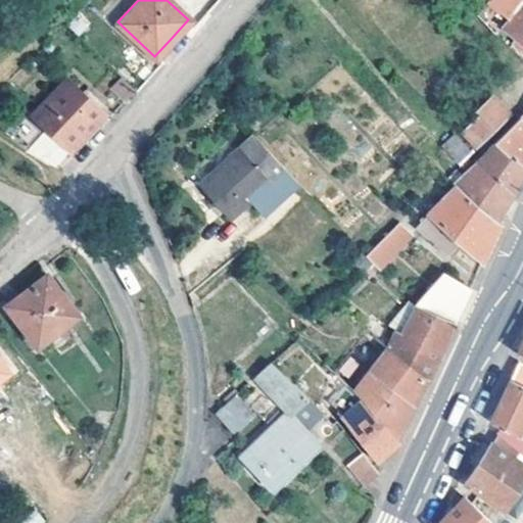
[(522,0),(494,0),(489,7),(510,22),(505,28),(516,37),(512,43),(522,51),(522,0)]
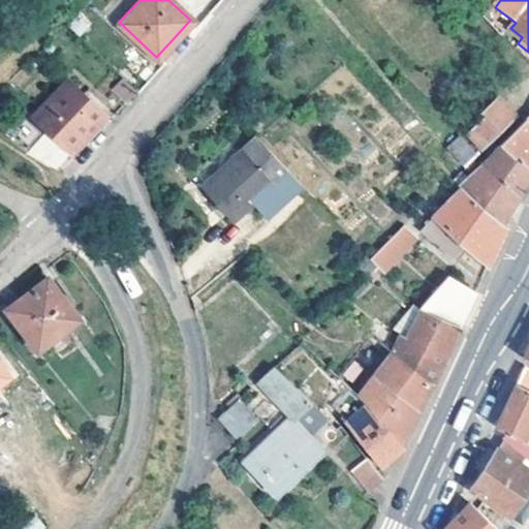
[(75,16),(65,26),(76,36),(86,26),(75,16)]
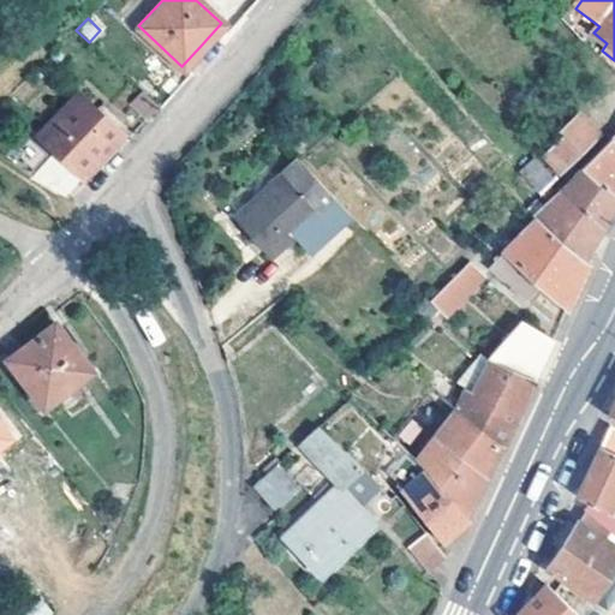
[(590,40),(573,27),(567,35),(584,47),(590,40)]
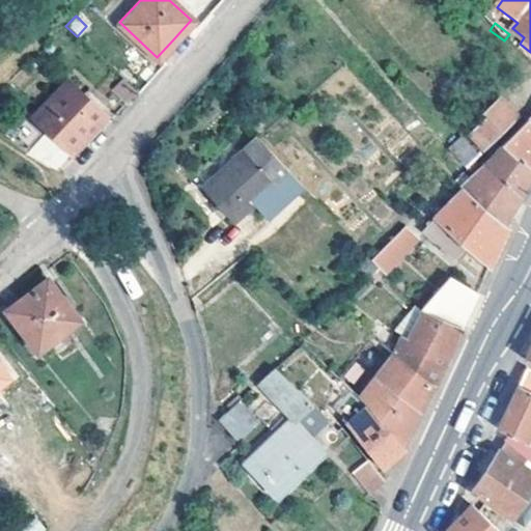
[(105,114),(67,78),(33,114),(47,128),(27,148),(54,167),(88,132),(105,114)]
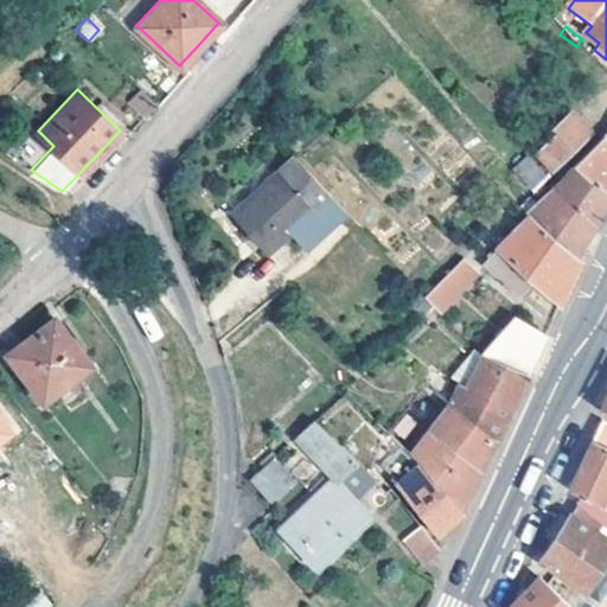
[(550,123),(555,128),(572,145),(590,125),(569,103),(550,123)]
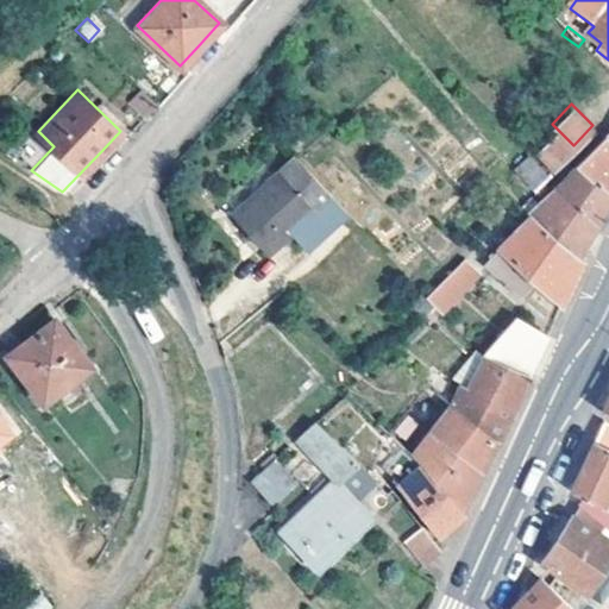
[(591,177),(608,194),(608,121),(604,126),(581,151),(573,157),(577,161),(591,177)]
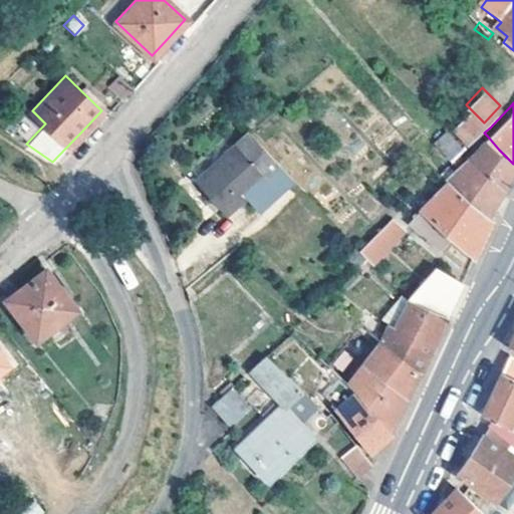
[(484,122),(470,108),(453,126),(467,140),(484,122)]
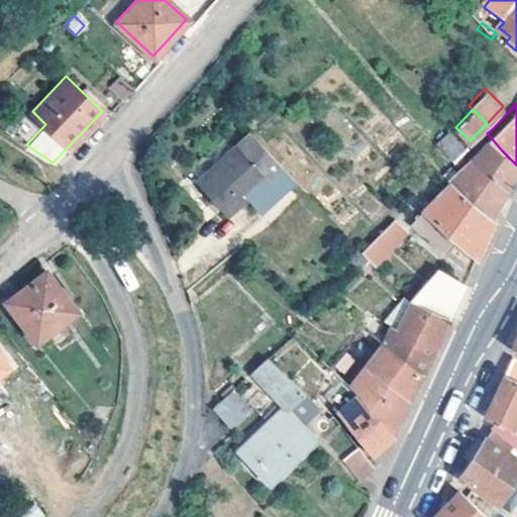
[(454,133),(451,131),(439,142),(453,156),(466,144),(462,140),(464,138),(456,131),(454,133)]
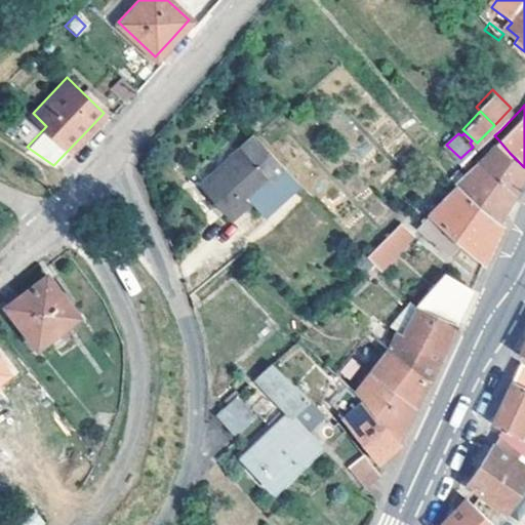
[(281,168),(248,136),(196,191),(227,223),(281,168)]
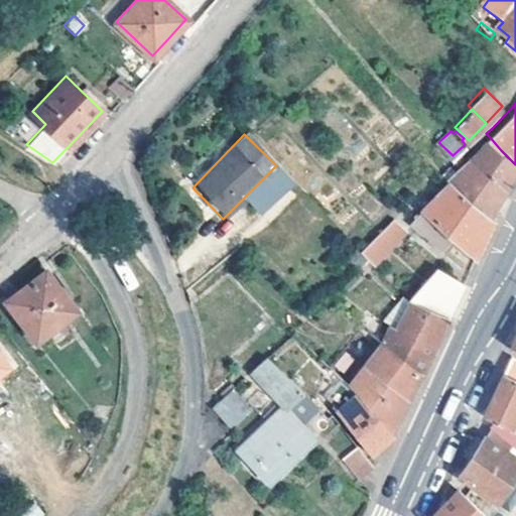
[(513,172),(515,166),(515,164),(501,150),(489,136),(476,149),(471,154),(504,190),(513,172)]
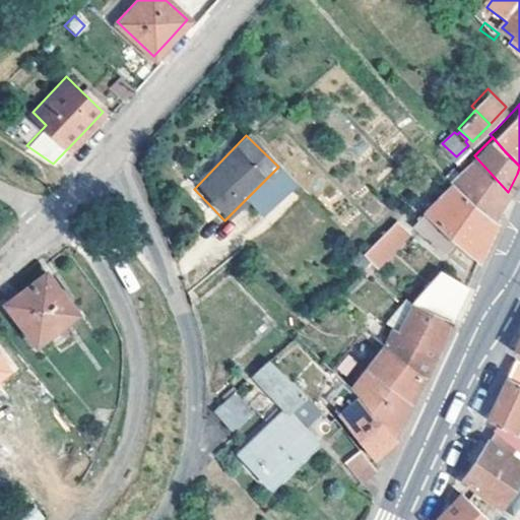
[(499,205),(508,192),(474,155),(451,180),(453,181),(459,187),(491,216),(496,209),(499,205)]
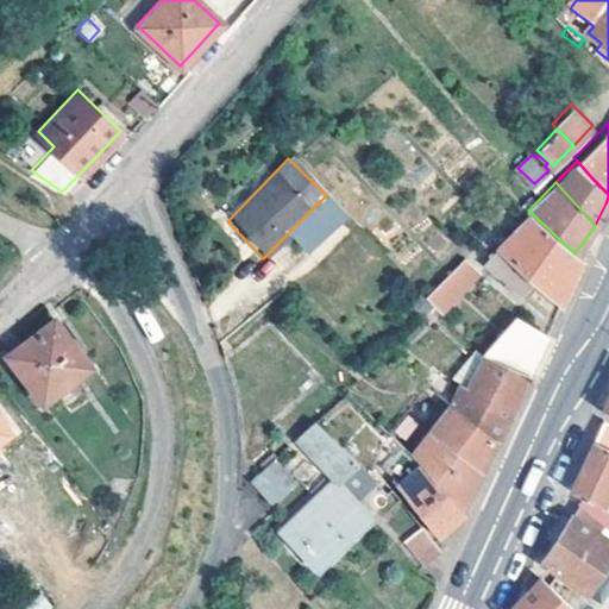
[(538,219),(531,212),(518,226),(515,224),(483,262),(521,295),(534,277),(560,300),(571,278),(582,257),(575,253),(538,219)]
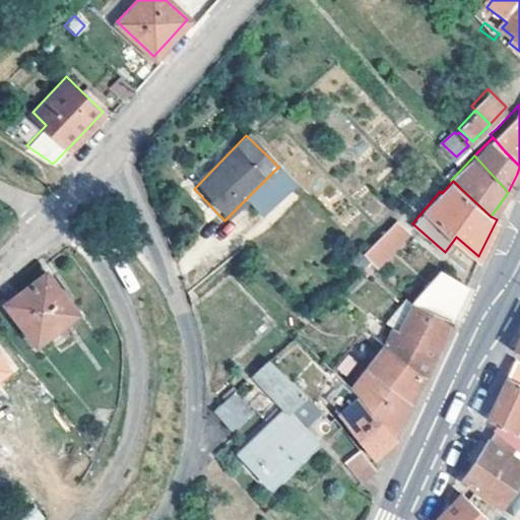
[(406,228),(394,216),(383,229),(361,250),(369,257),(373,262),(406,228)]
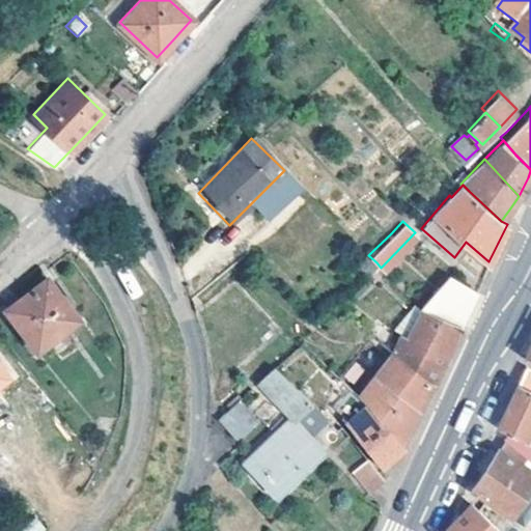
[(374,273),(370,269),(366,274),(370,278),(374,273)]
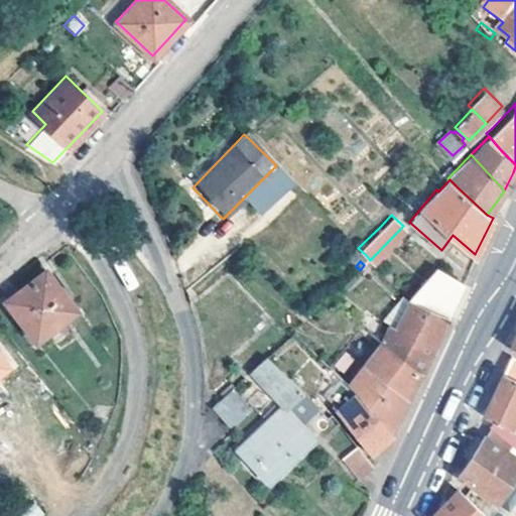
[(427,306),(445,314),(462,282),(435,268),(408,297),(427,306)]
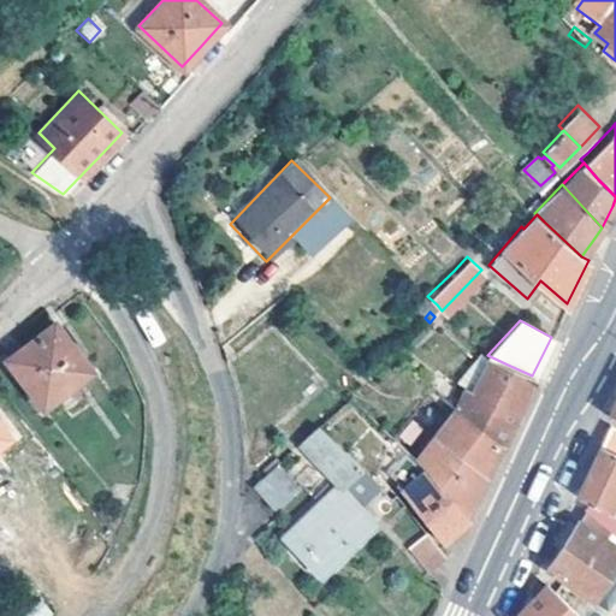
[(58,330),(53,324),(21,350),(7,360),(43,407),(89,371),(75,354),(58,330)]
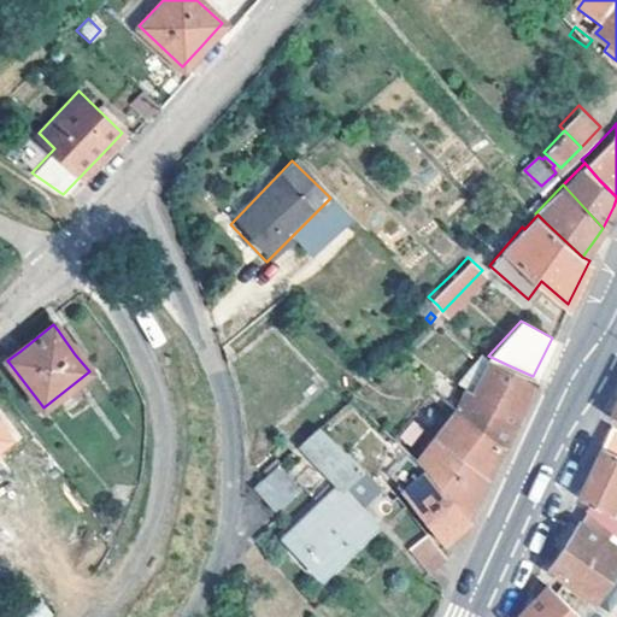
[(81,348),(63,325),(58,330),(75,354),(81,348)]
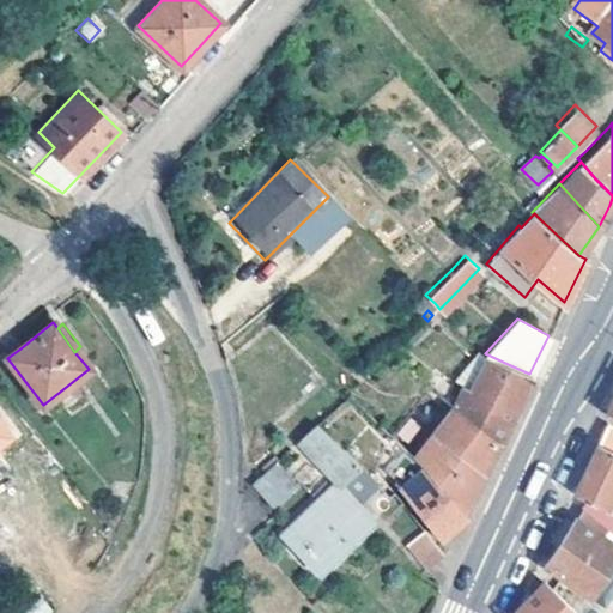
[(395,345),(389,340),(383,346),(389,351),(392,349),(395,345)]
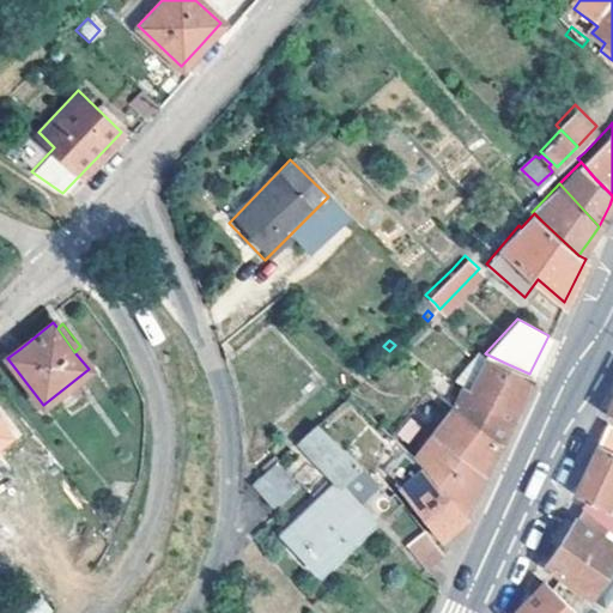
[(460,387),(451,406),(475,424),(499,442),(510,418),(529,374),(508,364),(485,353),(481,359),(468,389),(460,387)]
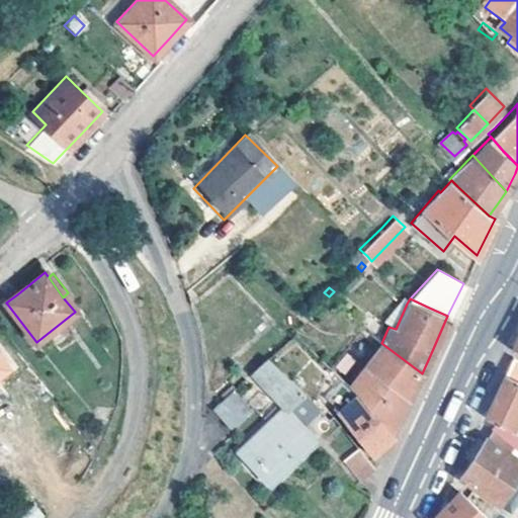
[(402,358),(381,343),(366,329),(349,354),(362,364),(409,398),(422,373),(402,358)]
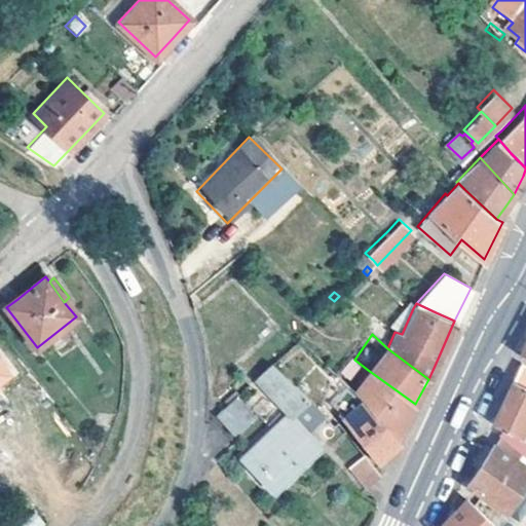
[(350,390),(397,439),(412,410),(415,404),(368,370),(354,360),(341,370),(354,385),(350,390)]
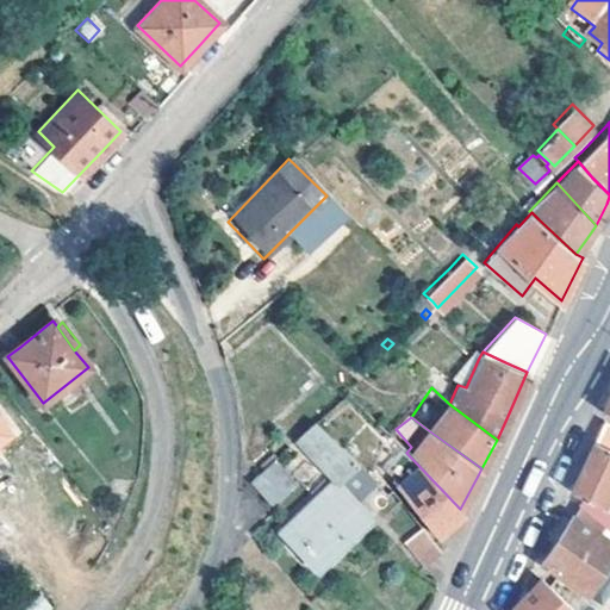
[(318,468),(321,472),(344,452),(316,421),(296,436),(321,466),(318,468)]
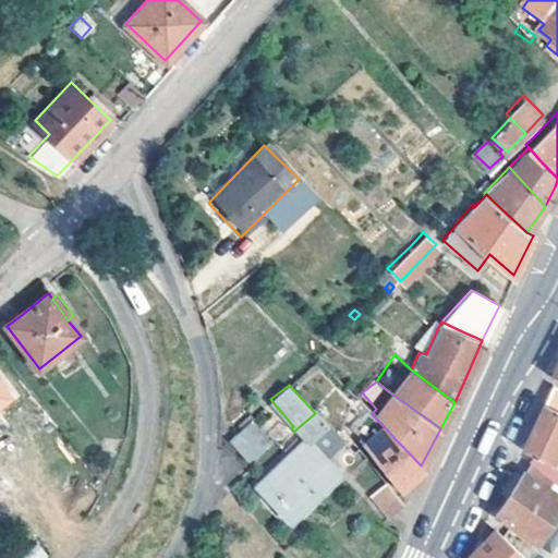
[(557,388),(553,385),(544,402),(557,409),(557,388)]
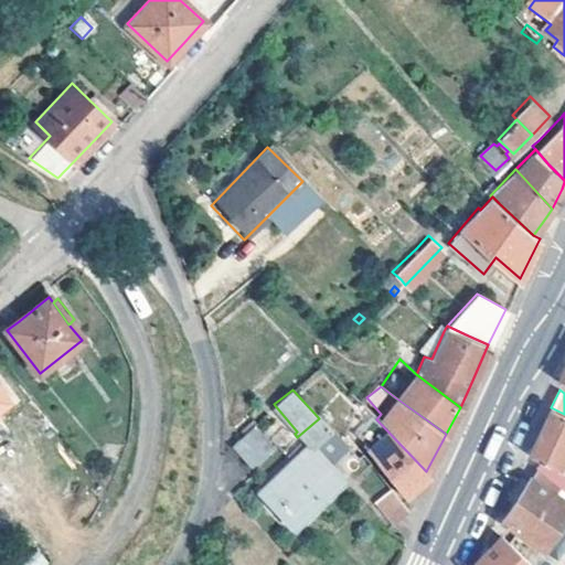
[(564,414),(551,407),(541,427),(529,454),(540,458),(564,470),(564,414)]
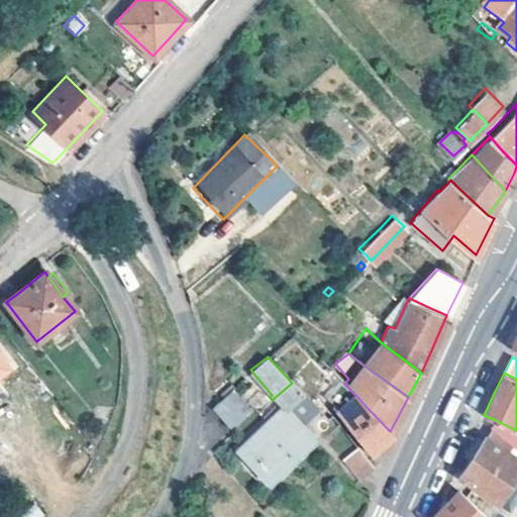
[(393,433),(390,431),(344,384),(338,379),(332,386),(329,383),(318,396),(334,411),(332,414),(371,453),(374,450),(393,433)]
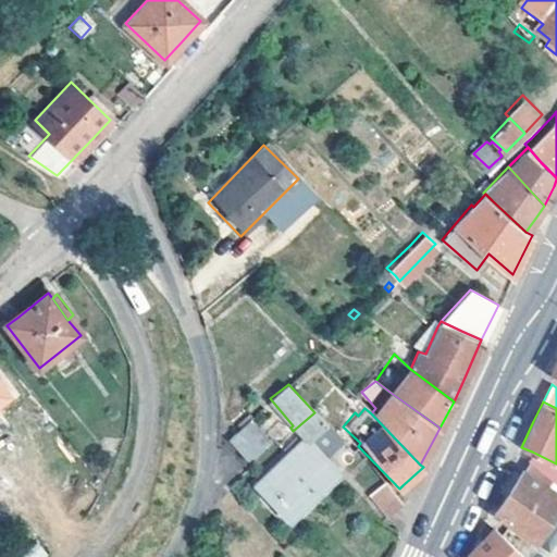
[(339,442),(314,412),(293,431),(301,440),(256,489),(287,522),(336,475),(321,459),(339,442)]
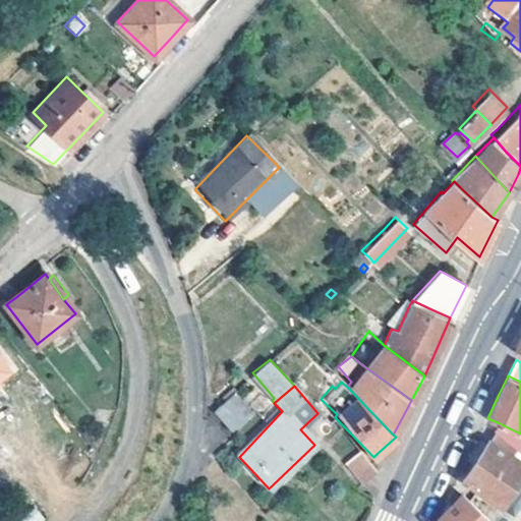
[(250,410),(233,391),(213,408),(230,427),(250,410)]
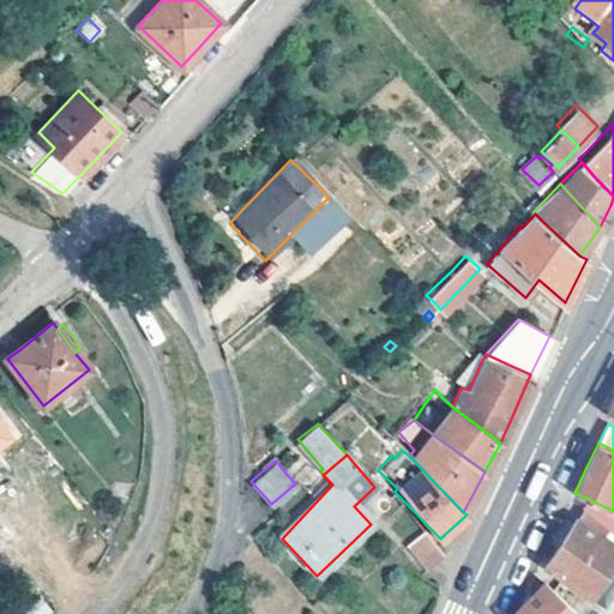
[(613,511),(587,498),(583,506),(608,527),(613,531),(613,511)]
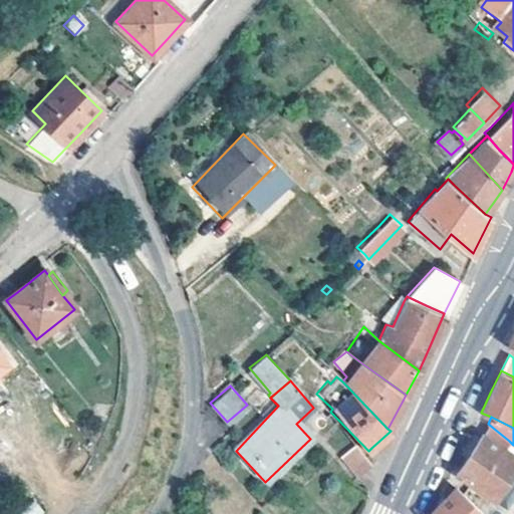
[(509,441),(488,424),(470,452),(457,472),(495,498),(513,468),(513,454),(504,449),(509,441)]
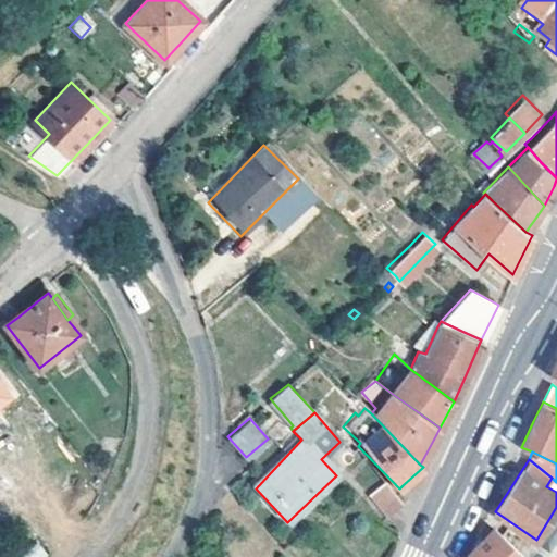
[(400,502),(383,482),(368,495),(385,515),(400,502)]
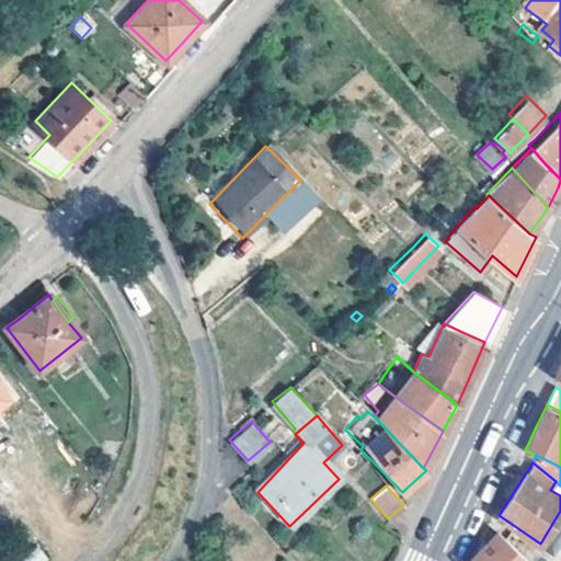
[(528,560),(495,530),(478,549),(466,560),(528,560)]
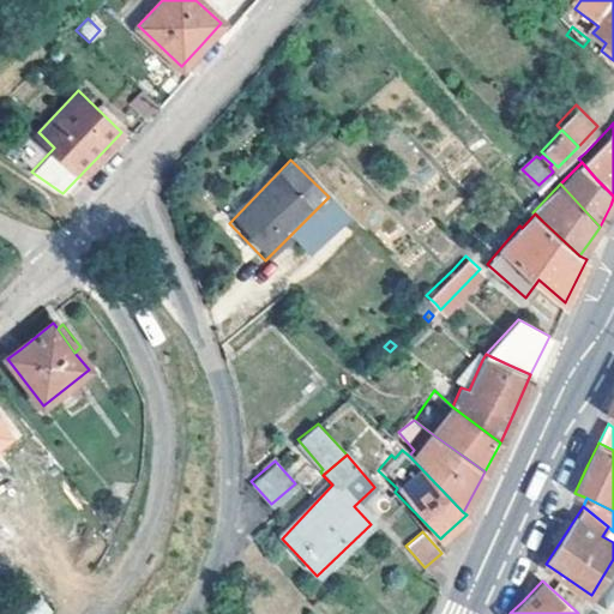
[(50,613),(54,613),(42,596),(18,613),(50,613)]
